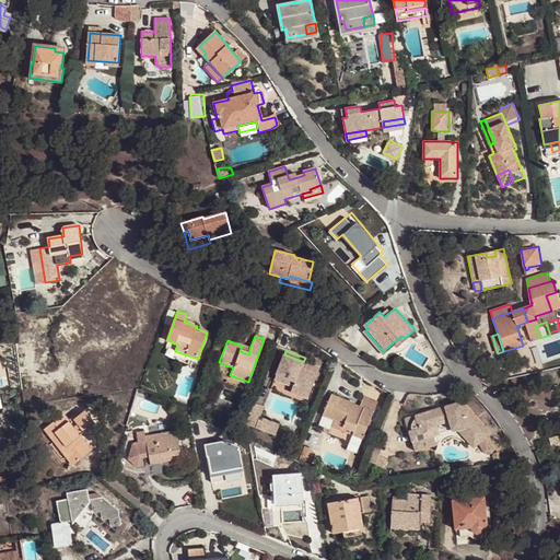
[(284,354),(270,389),(306,403),(317,373),(313,371),(314,366),(303,362),(284,354)]
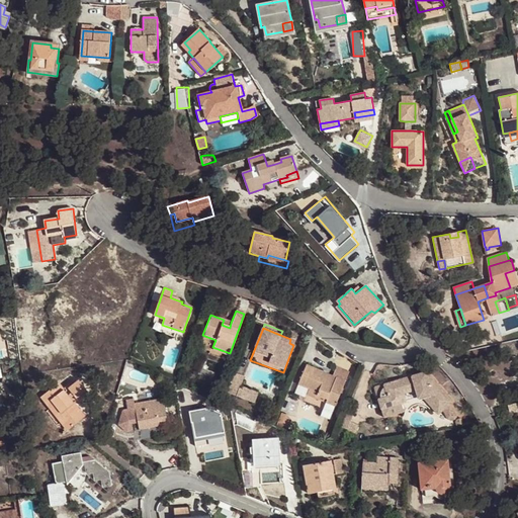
[(229,356),(230,353),(212,347),(211,350),(229,356)]
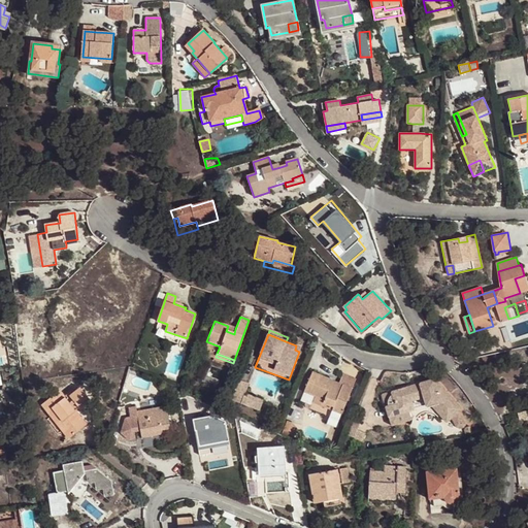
[(356,378),(343,373),(339,383),(340,384),(339,386),(331,383),(332,381),(312,372),(305,391),(316,395),(325,399),(323,403),(334,407),(333,410),(341,414),(356,378)]
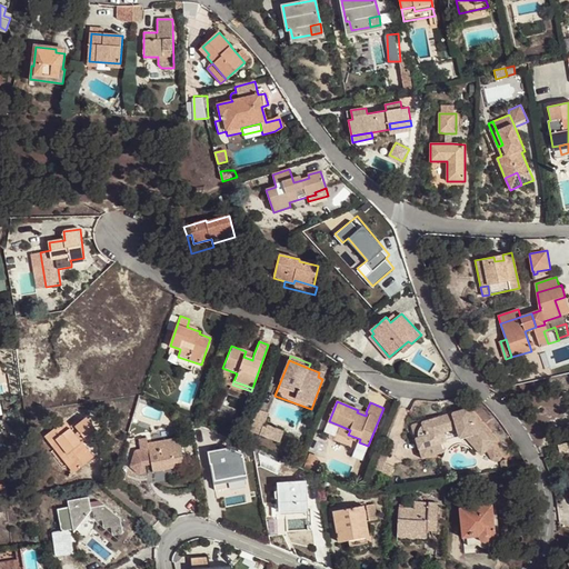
[(497,440),(476,416),(468,408),(411,425),(421,458),(445,451),(442,443),(440,437),(442,427),(456,422),(463,430),(466,436),(472,435),(486,450),(487,450),(497,440)]
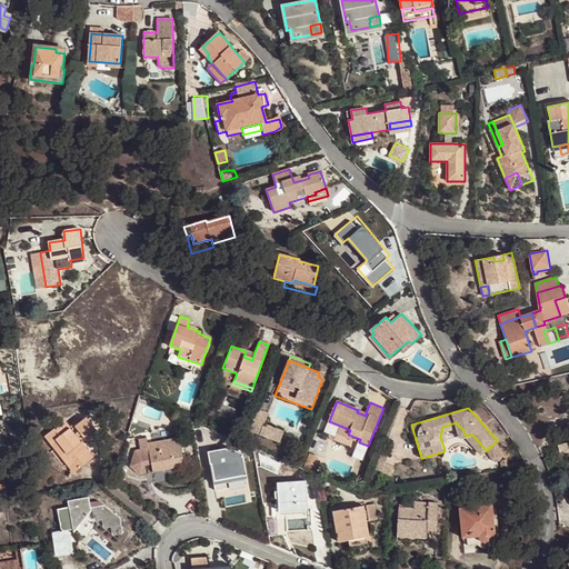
[(257,409),(250,430),(260,433),(265,423),(268,413),(257,409)]
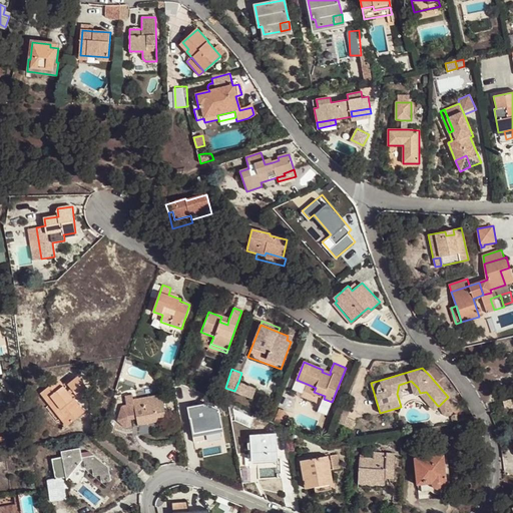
[(87,389),(77,377),(65,387),(58,380),(42,393),(51,405),(57,399),(64,407),(59,411),(64,417),(62,418),(68,426),(85,412),(75,399),(70,394),(75,390),(79,395),(87,389)]
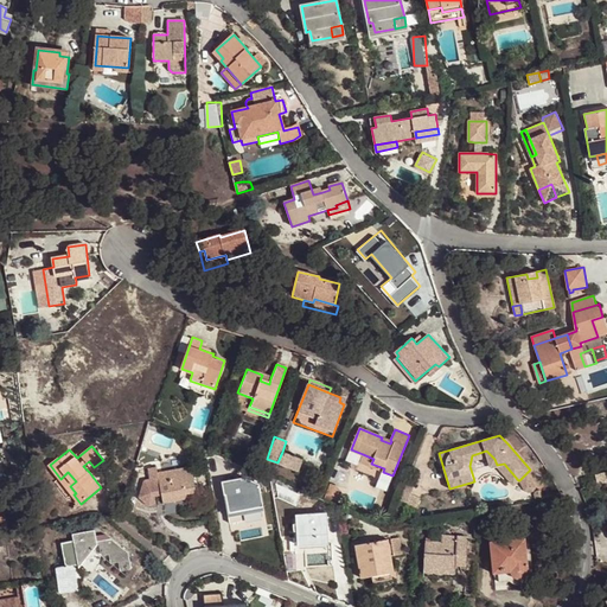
[(486,451),(472,455),(470,466),(472,473),(477,471),(473,460),(489,457),(491,467),(497,465),(494,459),(486,451)]
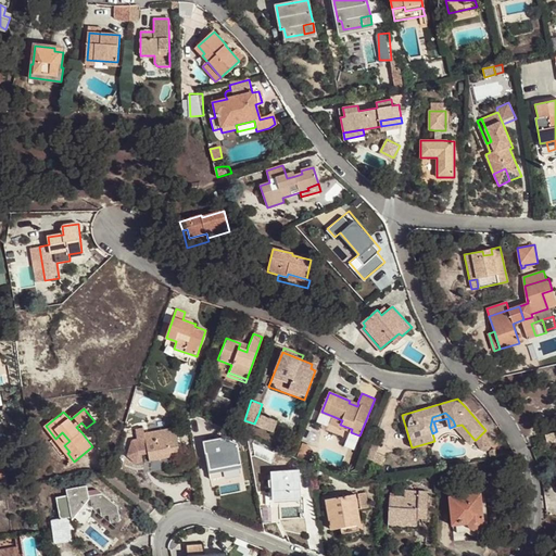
[(277,421),(258,414),(254,424),(273,432),(277,421)]
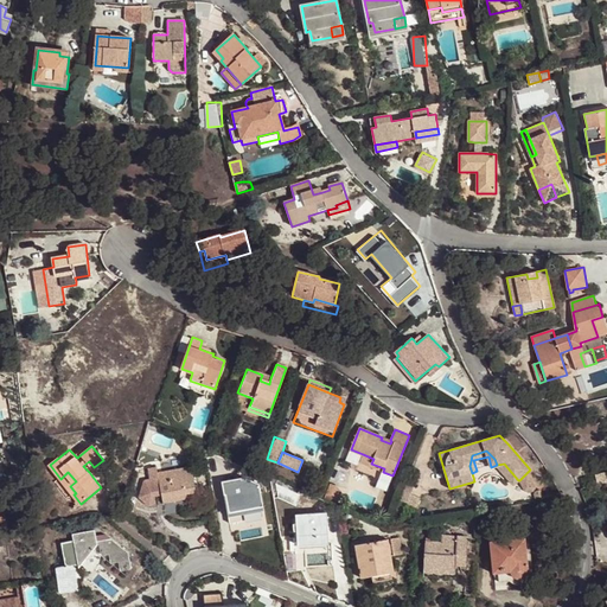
[(363,454),(360,462),(383,472),(384,468),(371,464),(374,459),(363,454)]
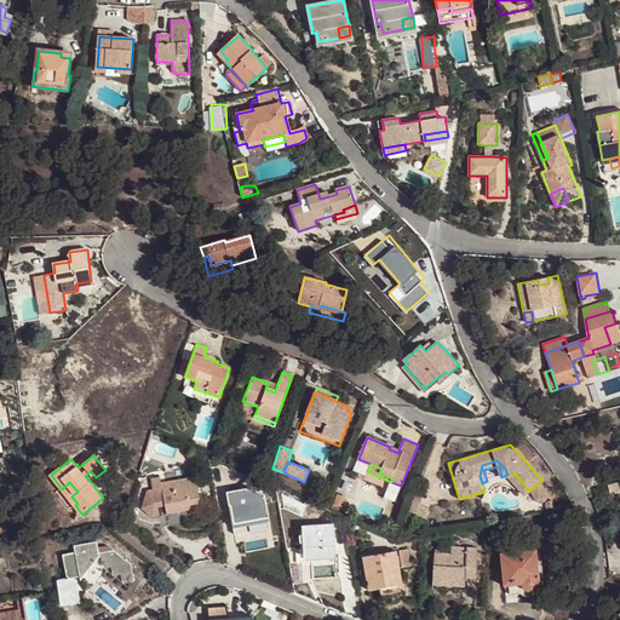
[(96,477),(91,471),(85,476),(91,482),(96,477)]
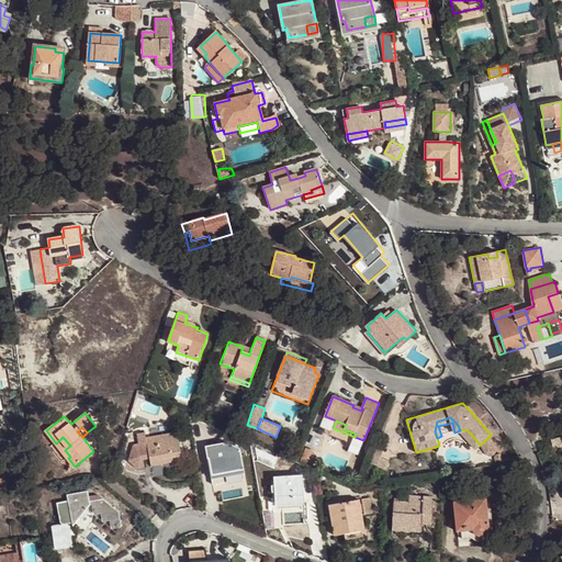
[(180,449),(177,434),(149,438),(148,429),(137,431),(139,448),(147,447),(148,457),(150,465),(165,463),(184,460),(182,449),(180,449)]
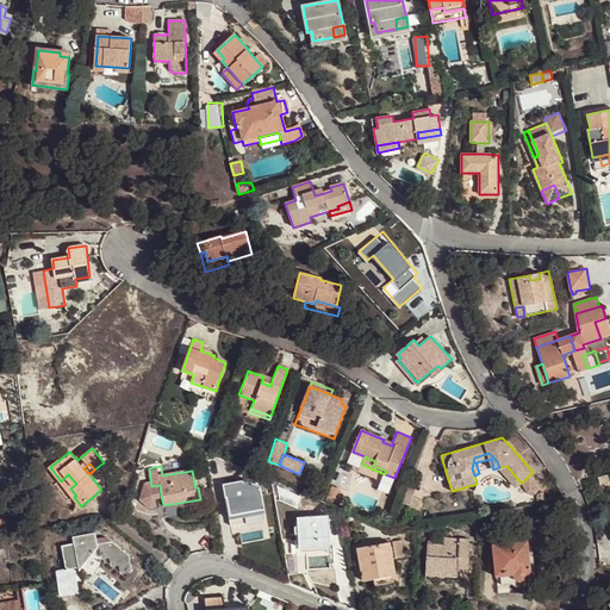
[(516,487),(521,483),(506,466),(499,467),(516,487)]
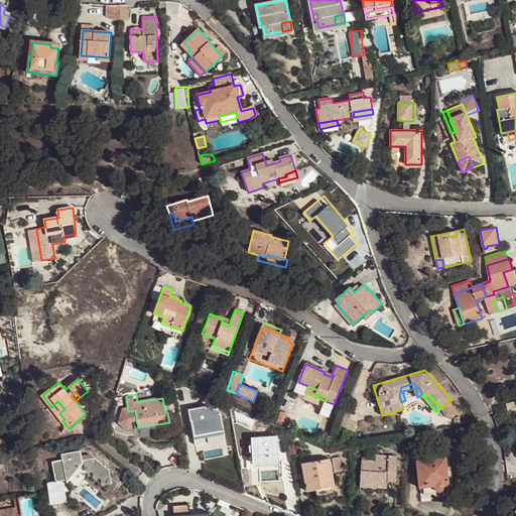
[(448,415),(457,413),(450,399),(441,408),(448,415)]
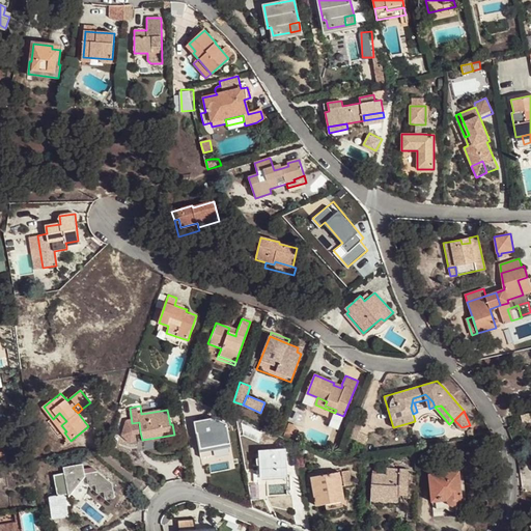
[(59,413),(53,419),(64,432),(66,431),(61,425),(66,421),(59,413)]
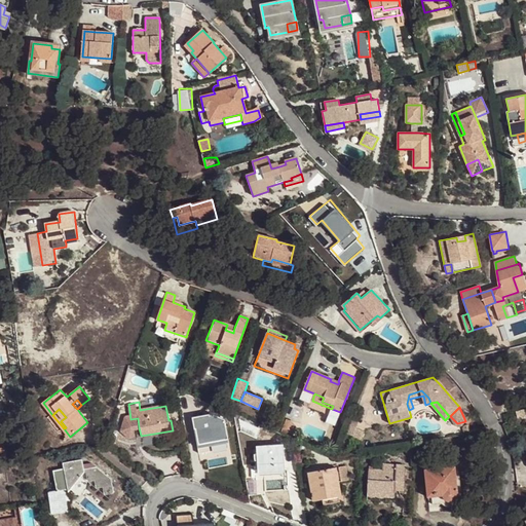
[(133,428),(139,427),(138,418),(130,419),(133,428)]
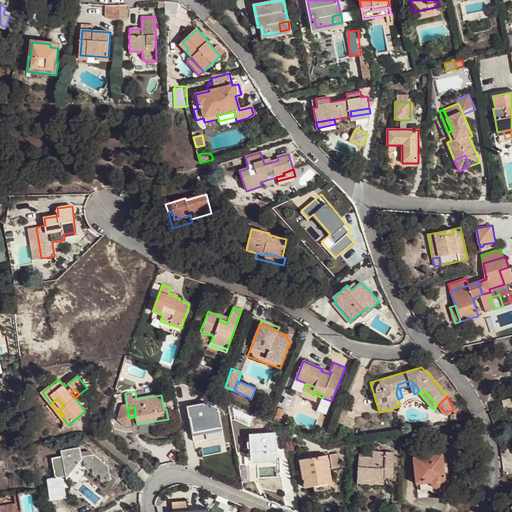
[(249,426),(253,417),(232,408),(235,419),(249,426)]
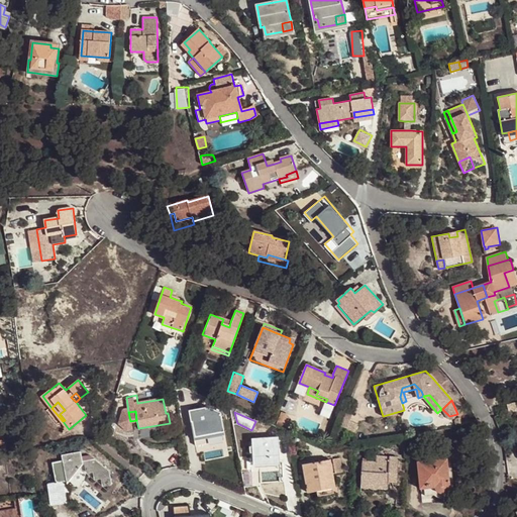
[(191,418),(196,448),(227,443),(222,413),(208,415),(209,424),(205,425),(203,416),(191,418)]
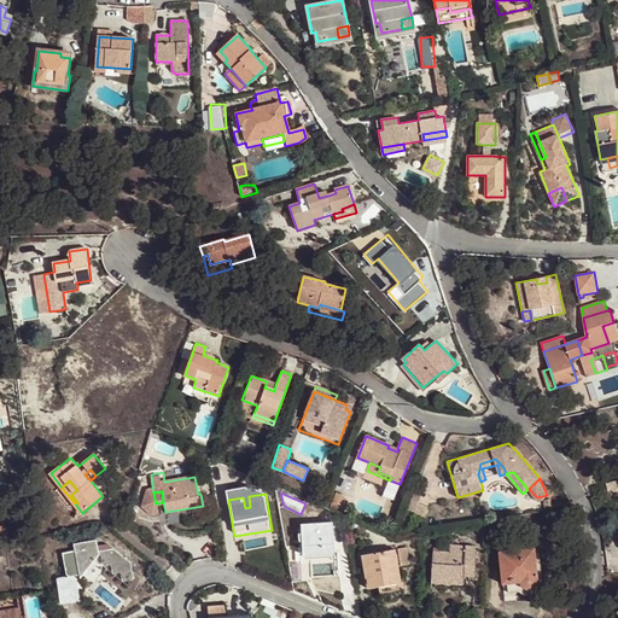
[(130,503),(126,523),(136,526),(143,506),(130,503)]
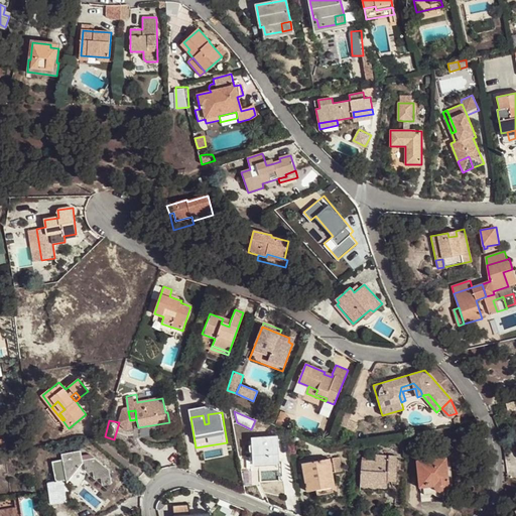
[(254,450),(255,462),(279,461),(278,437),(259,438),(259,445),(254,445),(250,445),(250,452),(254,450)]
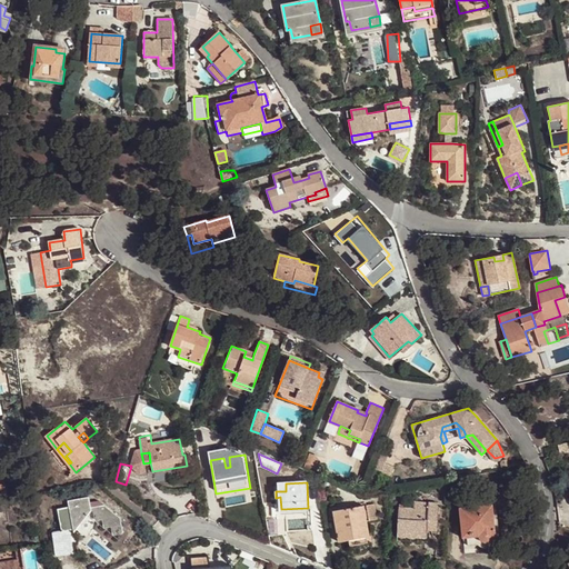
[(111,528),(112,533),(122,532),(119,518),(99,502),(89,505),(88,498),(68,501),(69,507),(58,509),(61,530),(52,531),(56,556),(73,553),(70,530),(73,530),(73,531),(89,512),(93,511),(95,521),(102,520),(105,529),(111,528)]
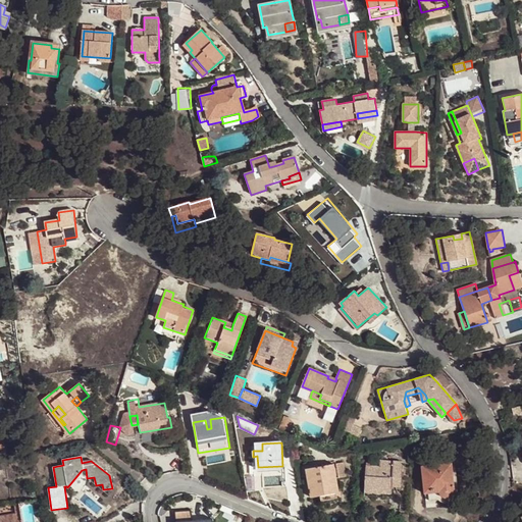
[(366,466),(364,496),(383,497),(383,492),(392,492),(393,482),(401,482),(402,461),(379,460),(379,467),(366,466)]
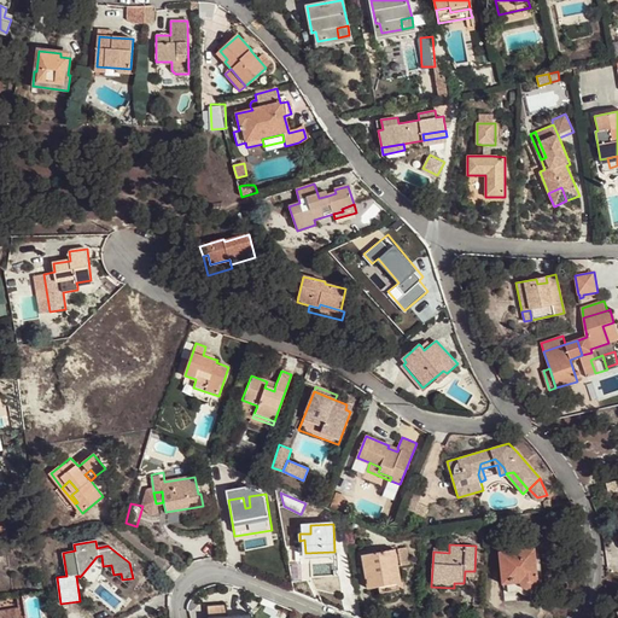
[(396,567),(410,564),(407,547),(362,555),(368,589),(380,587),(391,586),(389,569),(396,567)]
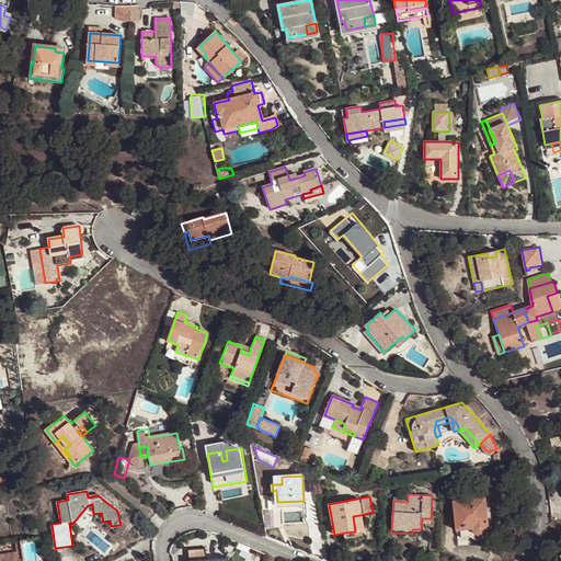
[(489,527),(487,506),(485,497),(454,501),(457,530),(461,529),(461,530),(472,529),(472,530),(473,533),(476,534),(477,535),(479,535),(481,535),(483,535),(485,534),(487,533),(488,530),(488,528),(489,527)]
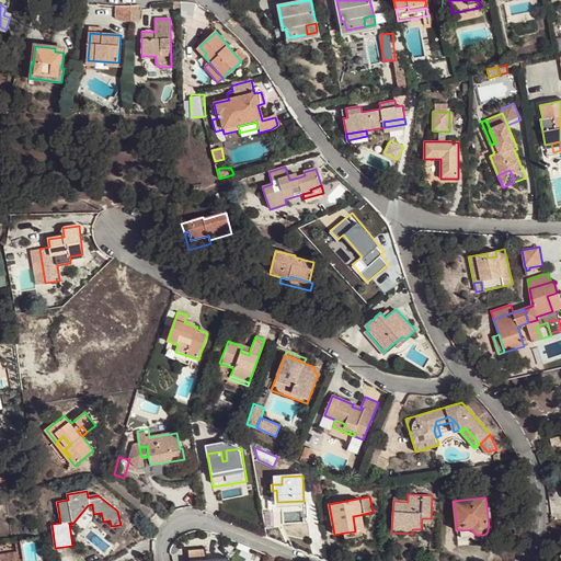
[(462,539),(473,538),(476,539),(479,540),(482,540),(484,539),(488,538),(490,536),(492,533),(493,529),(493,526),(491,505),(487,506),(489,527),(488,528),(488,530),(487,533),(485,534),(483,535),(481,535),(479,535),(477,535),(476,534),(473,533),(472,530),(472,529),(461,530),(462,539)]
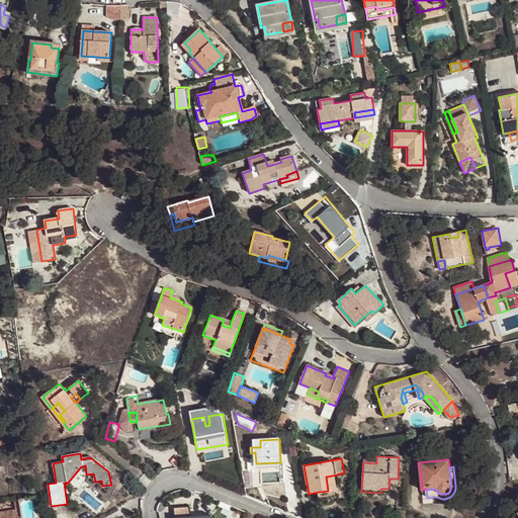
[(332,476),(326,477),(328,491),(319,492),(320,497),(335,495),(332,476)]
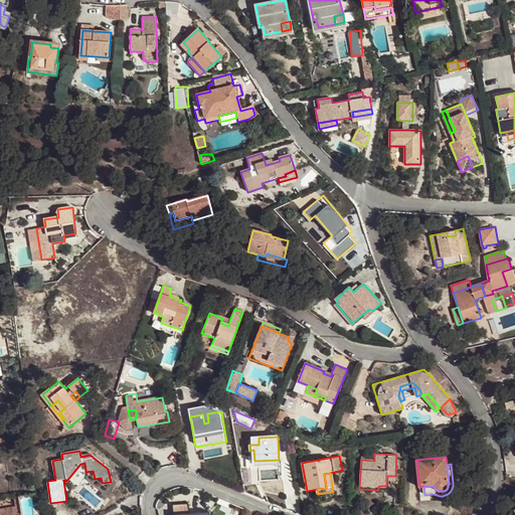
[(172,505),(173,514),(209,514),(209,512),(189,513),(188,503),(172,505)]
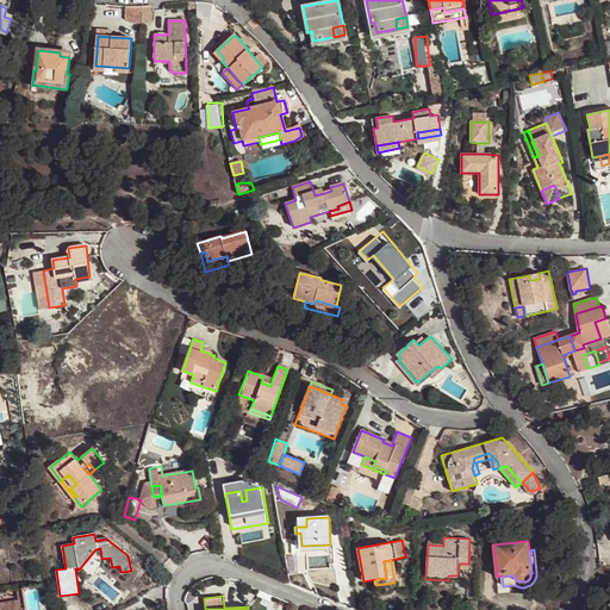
[(0,603),(1,609),(0,609),(25,609),(24,599),(19,601),(0,602),(0,603)]
